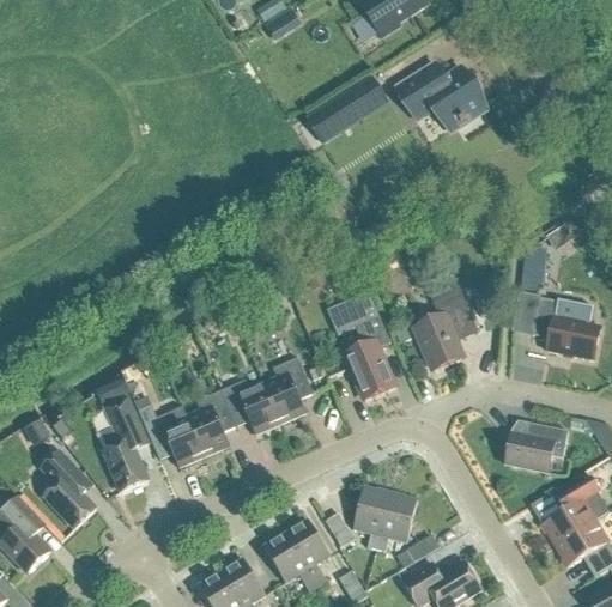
[(398,22),(426,4),(424,0),(357,0),(380,36),(399,24),(398,22)]
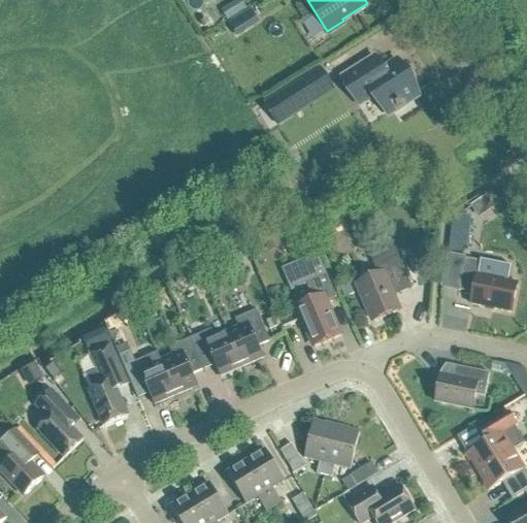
[(401,65),(386,75),(373,56),(340,76),(361,108),(375,99),(383,111),(417,90),(401,65)]
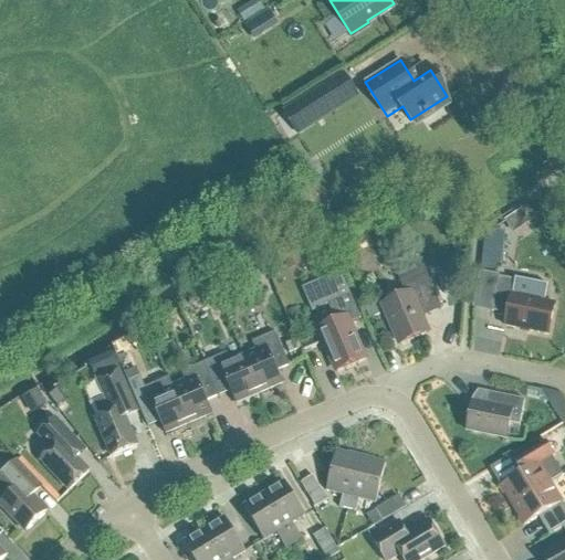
[(321,84),(299,98),(312,120),(334,106),(321,84)]
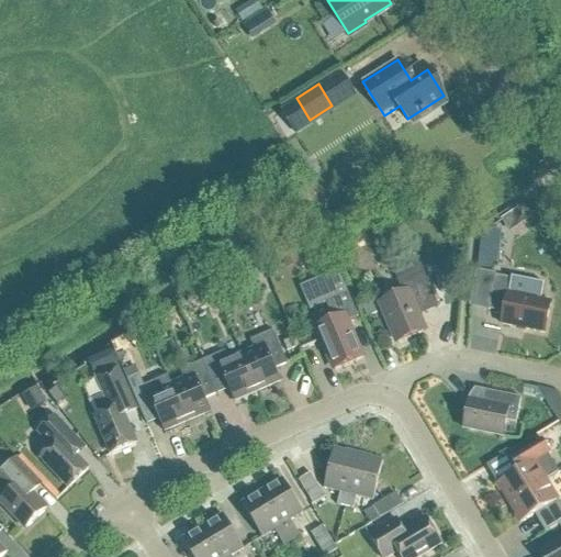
[(494,267),(498,226),(481,224),(477,266),(494,267)]
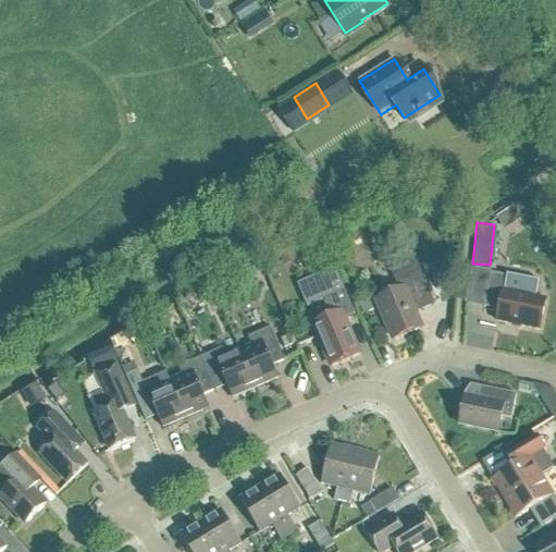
[(316,230),(304,234),(308,245),(320,240),(316,230)]
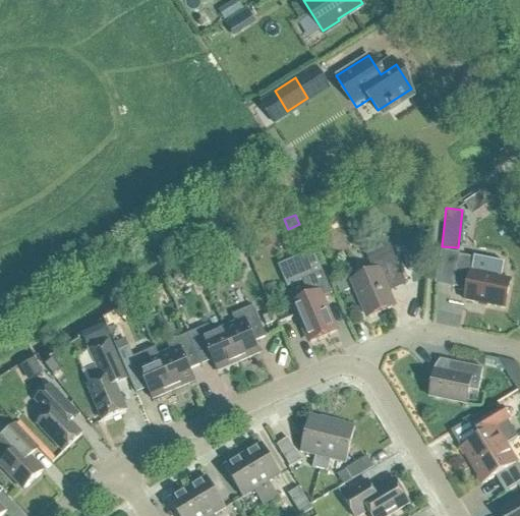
[(271,222),(257,228),(264,242),(277,236),(271,222)]
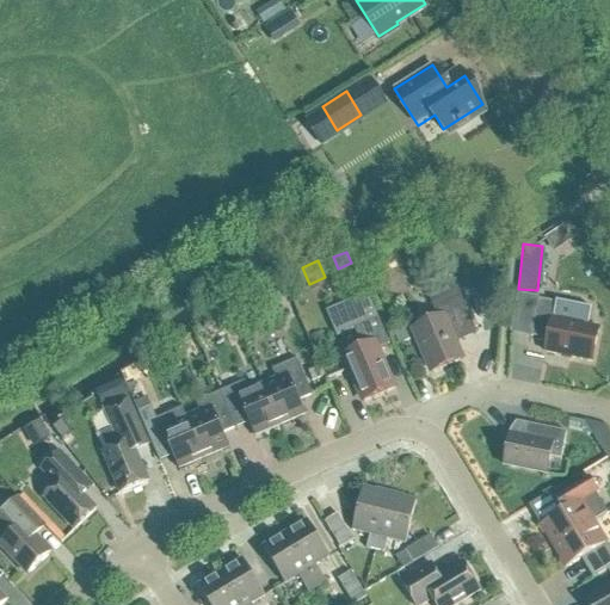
[(437,314),(413,325),(431,368),(460,356),(453,338),(473,329),(474,332),(476,331),(451,273),(424,285),(437,314)]
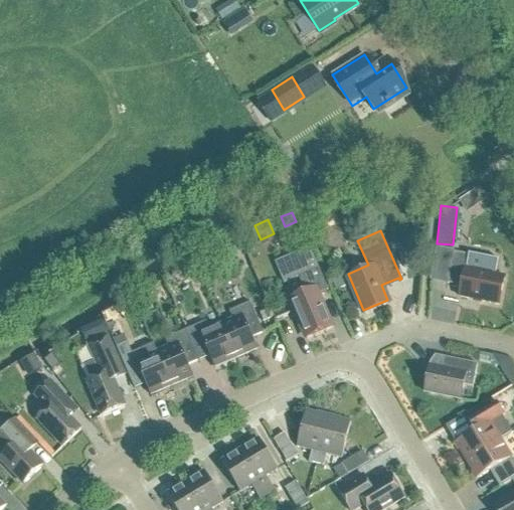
[(235,231),(223,237),(227,247),(240,241),(235,231)]
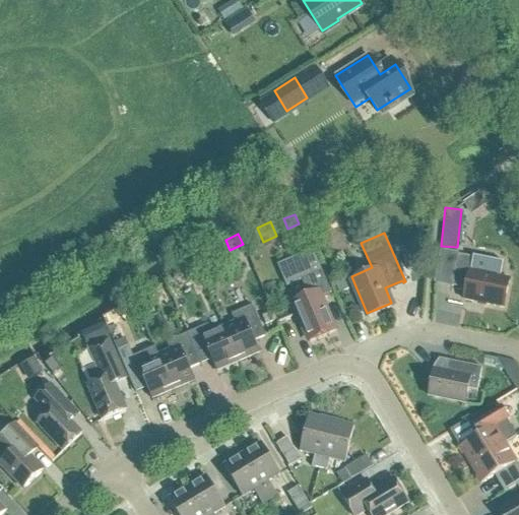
[(478,240),(474,252),(493,258),(497,246),(478,240)]
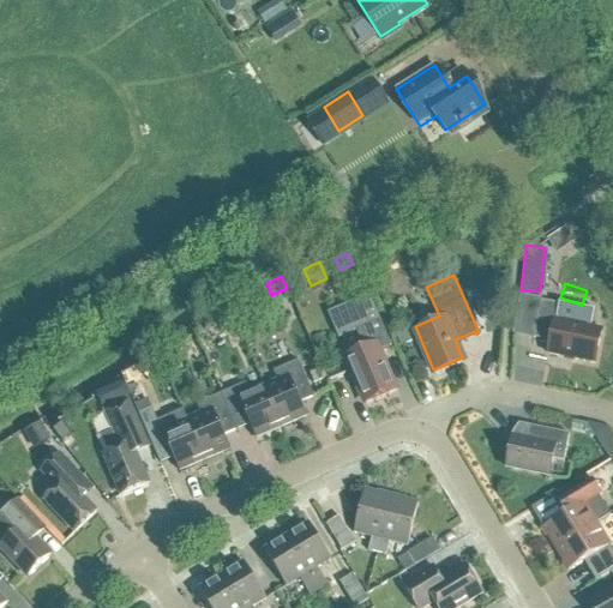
[(377,347),(390,341),(368,290),(326,309),(337,335),(355,326),(362,345),(346,353),(365,399),(394,386),(377,347)]
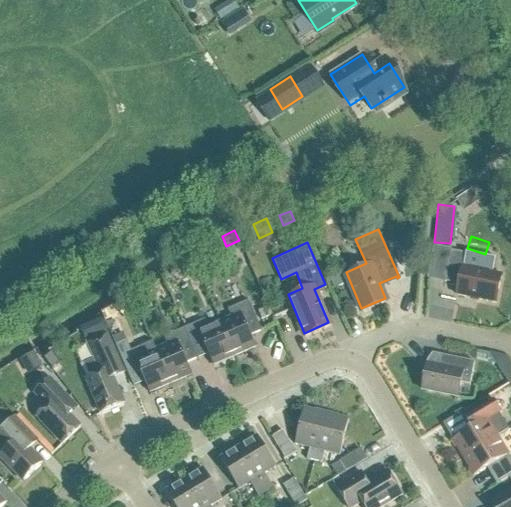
[(450,247),(444,278),(458,281),(455,292),(495,300),(500,271),(492,270),(494,256),(473,252),(450,247)]
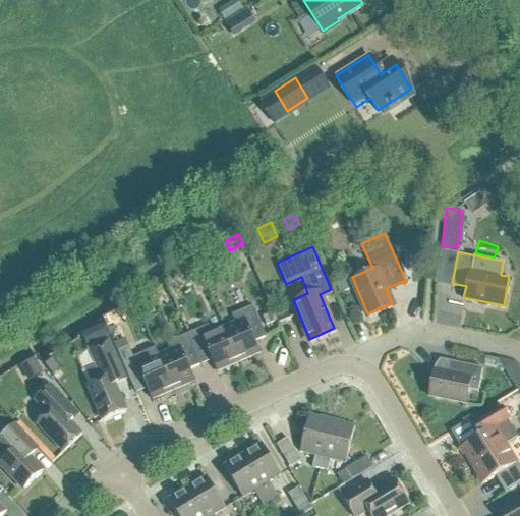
[(345,278),(336,282),(339,290),(348,286),(345,278)]
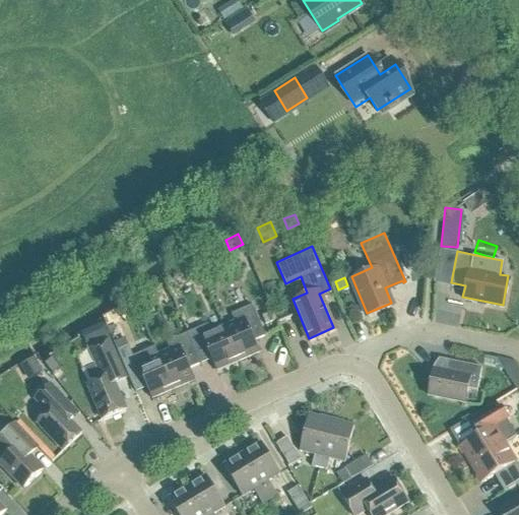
[(254,337),(265,333),(252,302),(231,311),(234,319),(222,324),(237,359),(258,349),(254,337)]
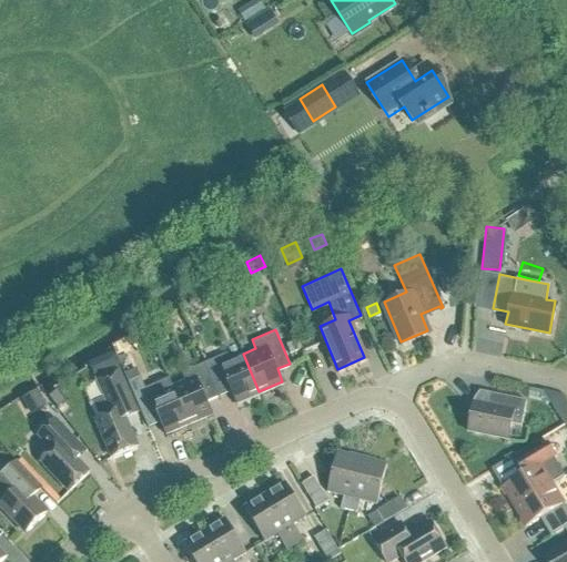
[(296,335),(285,340),(290,349),(301,345),(296,335)]
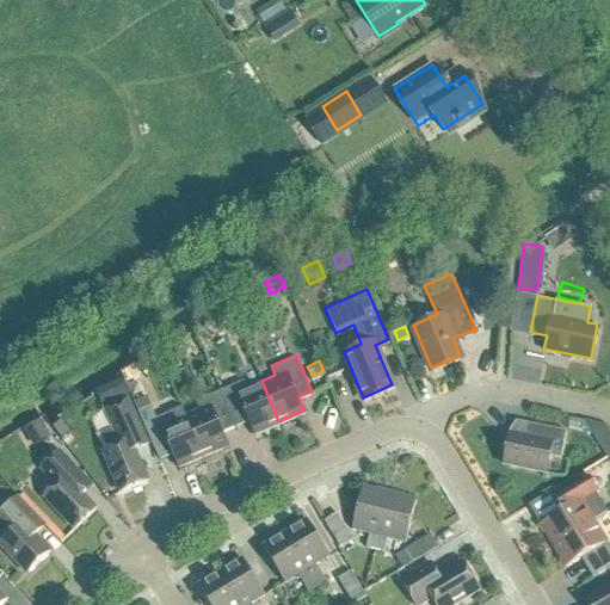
[(253,432),(278,421),(262,381),(247,387),(244,377),(219,388),(234,424),(247,419),(253,432)]
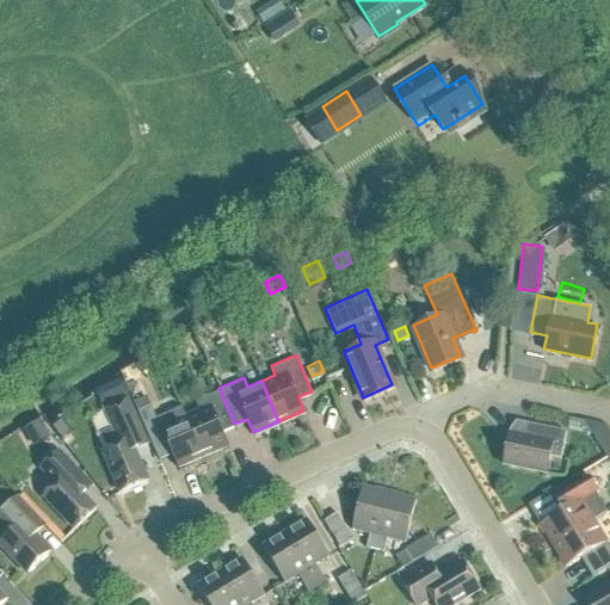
[(222,430),(234,424),(219,388),(195,399),(198,408),(185,413),(202,454),(227,443),(222,430)]
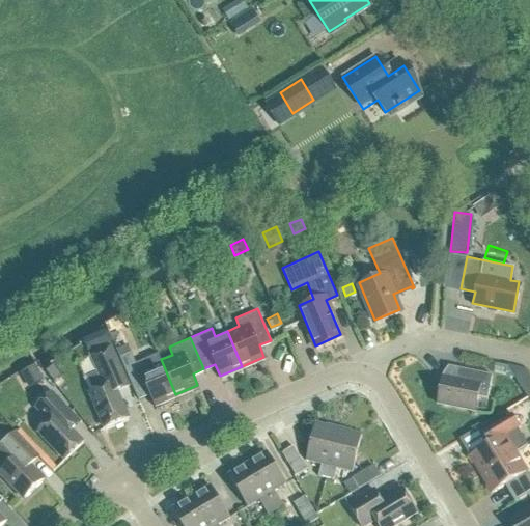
[(127,341),(115,347),(118,354),(130,349),(127,341)]
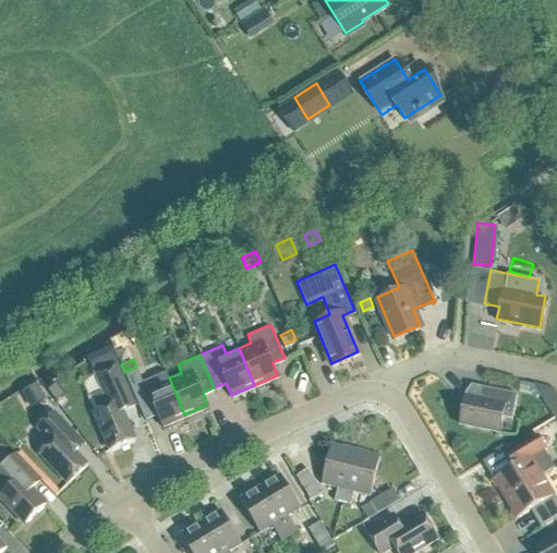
[(134,403),(123,380),(116,361),(95,370),(104,389),(91,395),(96,408),(94,409),(109,447),(134,436),(121,408),(134,403)]
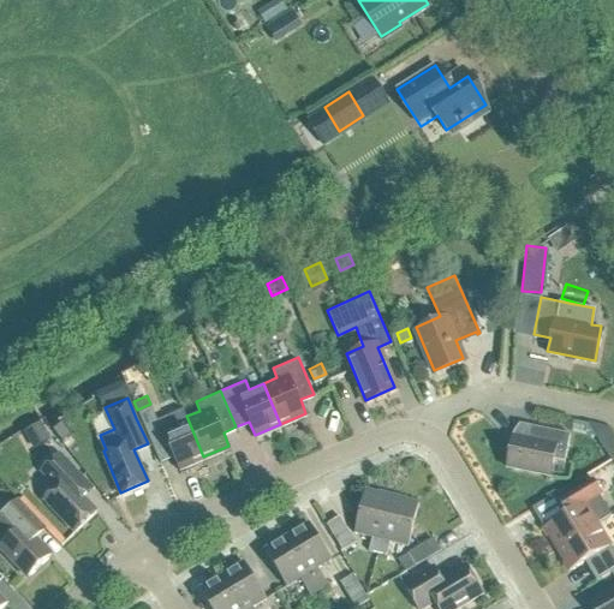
[(178,467),(203,457),(186,416),(172,422),(168,412),(156,418),(150,404),(137,410),(159,460),(172,454),(178,467)]
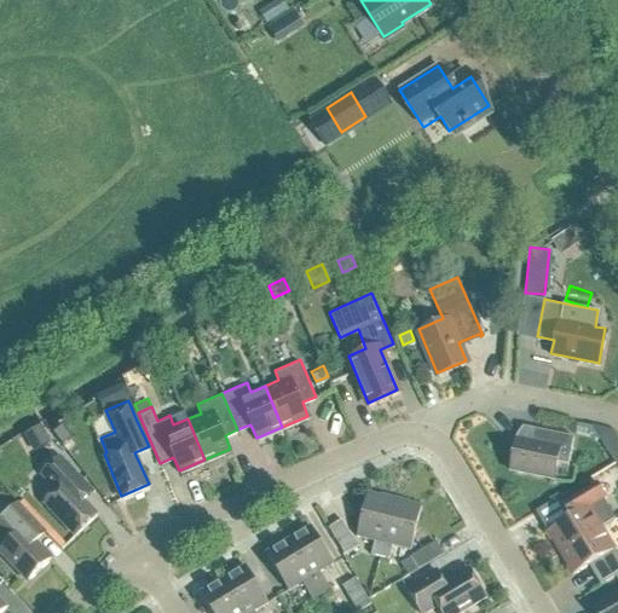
[(61,422),(53,428),(62,440),(70,434),(61,422)]
